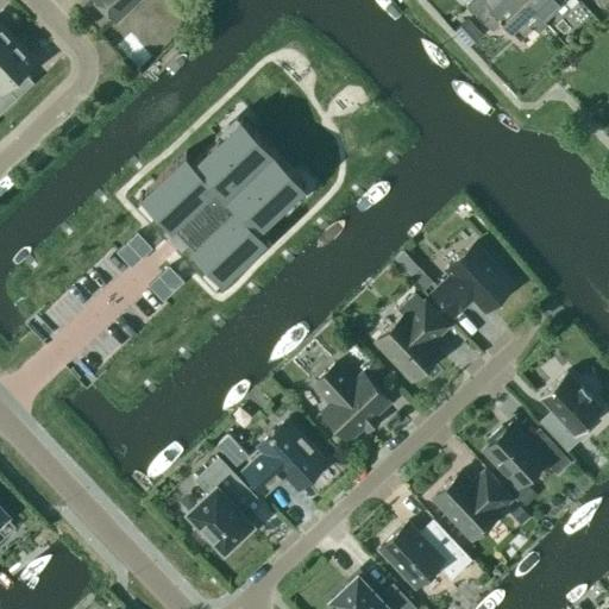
[(96,0),(114,18),(133,0),(96,0)]
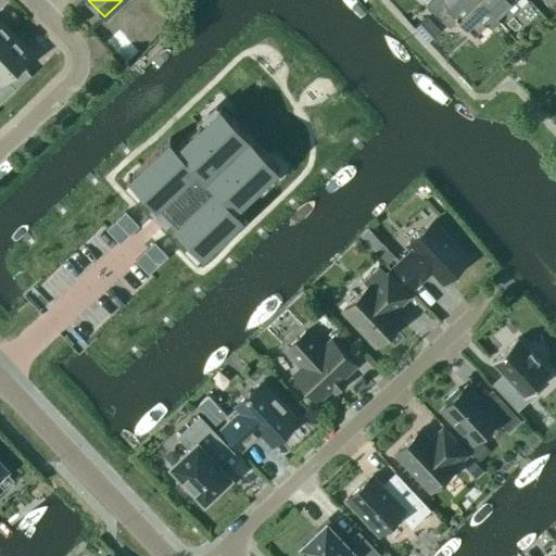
[(498,22),(496,19),(478,0),(424,0),(450,27),(459,19),(467,27),(479,16),(491,29),(498,22)]
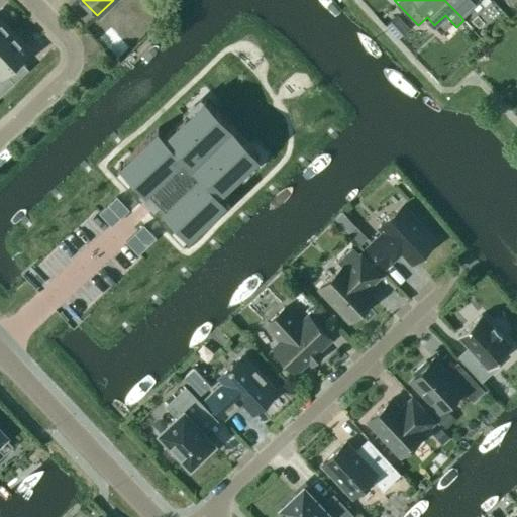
[(444,0),(461,17),(478,2),(483,7),(490,0),(444,0)]
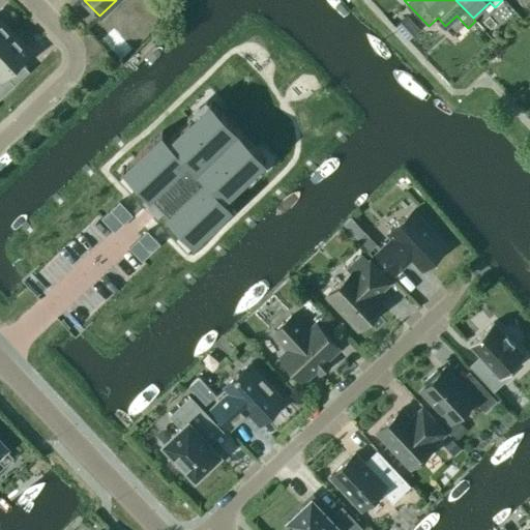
[(419,29),(407,16),(399,24),(395,27),(408,39),(411,36),(419,29)]
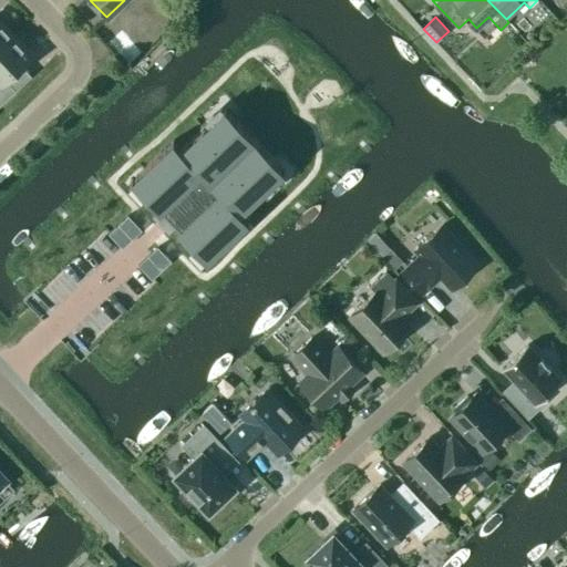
[(0,47),(13,34),(0,20),(0,47)]
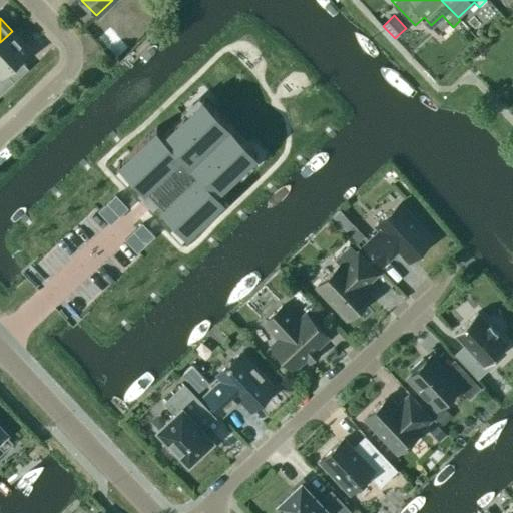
[(12,31),(0,42),(0,94),(14,81),(6,72),(29,50),(12,31)]
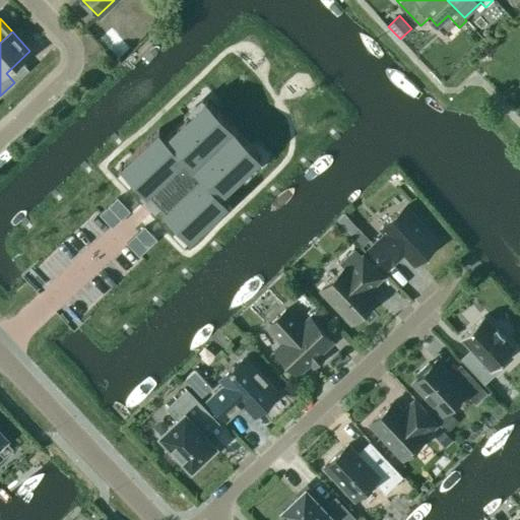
[(257,151),(210,102),(190,121),(186,116),(165,135),(159,129),(124,160),(136,175),(132,178),(147,194),(150,191),(165,206),(161,209),(176,224),(181,220),(193,235),(229,202),(221,194),(242,175),(238,171),(257,151)]
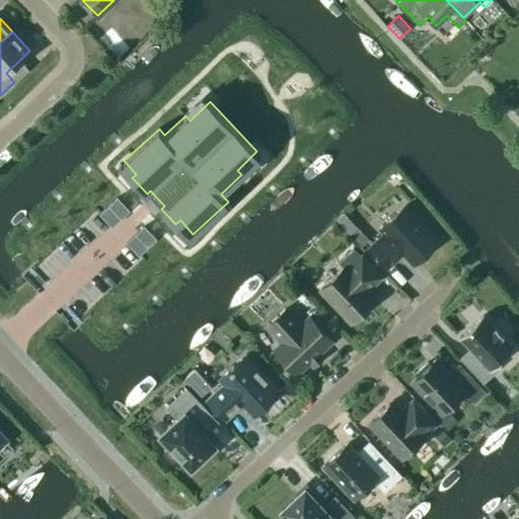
[(119,197),(99,214),(112,227),(130,210),(119,197)]
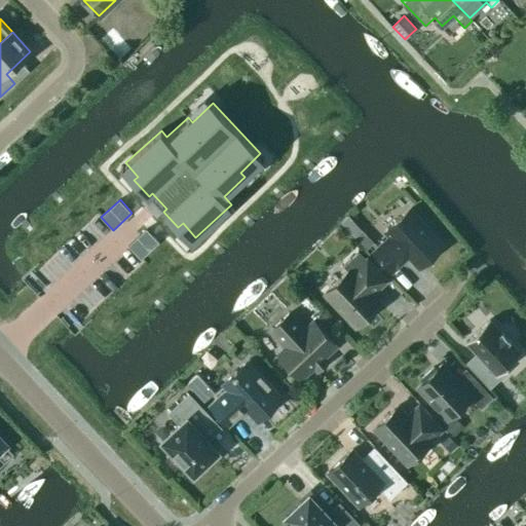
[(385,231),(389,235),(373,251),(391,271),(402,261),(401,259),(406,254),(418,267),(444,243),(410,208),(385,231)]
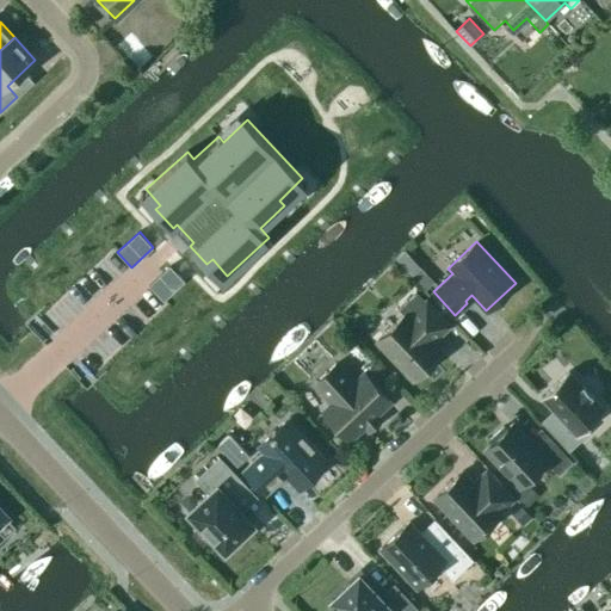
[(171,266),(148,287),(162,302),(184,282),(171,266)]
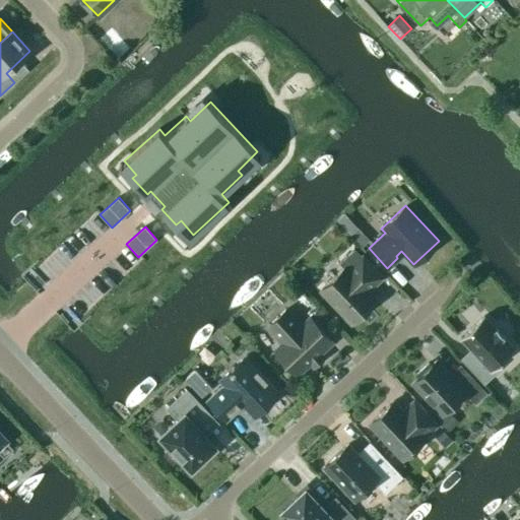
[(359,228),(354,232),(350,235),(362,246),(369,239),(359,228)]
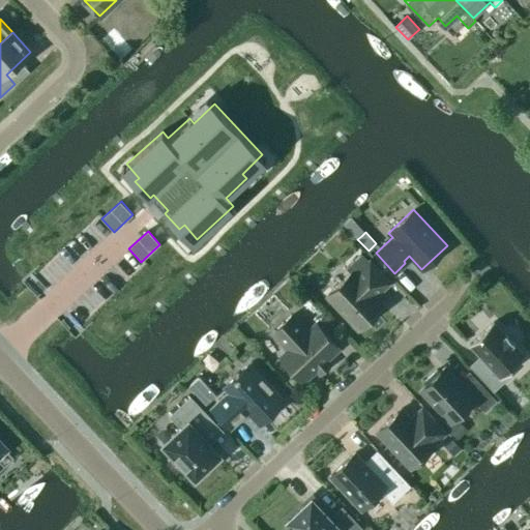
[(350,272),(326,294),(358,328),(383,305),(374,295),(388,282),(361,253),(346,267),(350,272)]
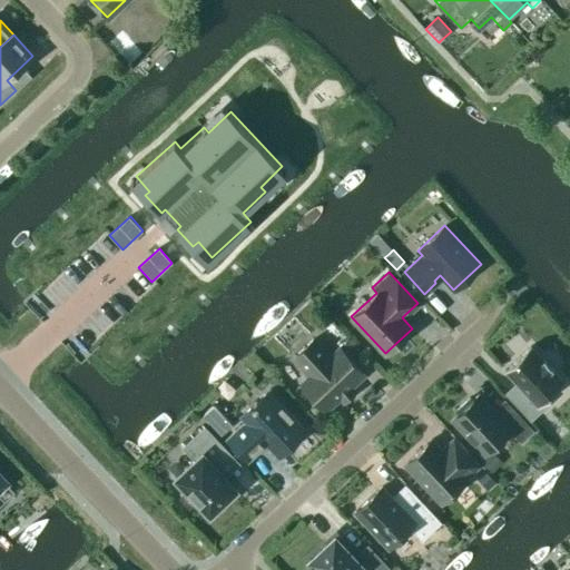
[(326,410),(364,374),(338,347),(331,355),(314,337),(293,357),(310,375),(301,383),(326,410)]
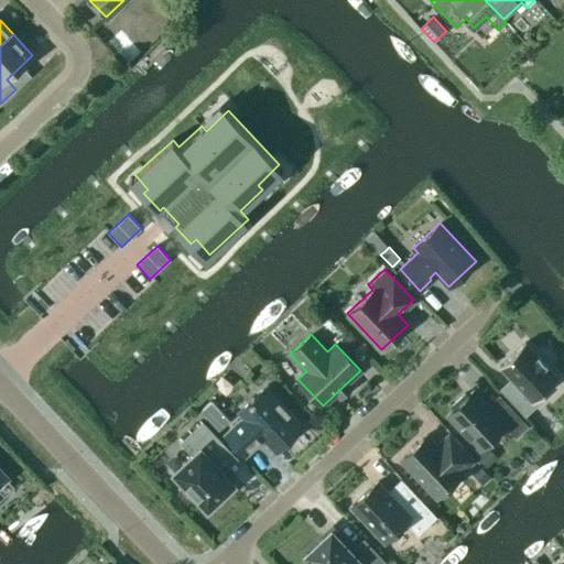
[(537,355),(524,342),(498,366),(510,378),(499,388),(524,415),(543,398),(541,394),(559,378),(545,365),(548,364),(538,354),(537,355)]
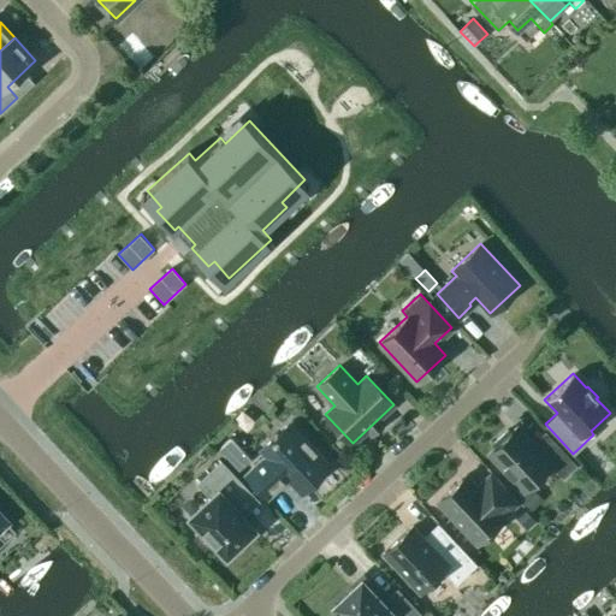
[(330,463),(290,421),(260,450),(265,455),(246,473),(268,497),(282,484),(280,481),(285,477),(300,492),(330,463)]
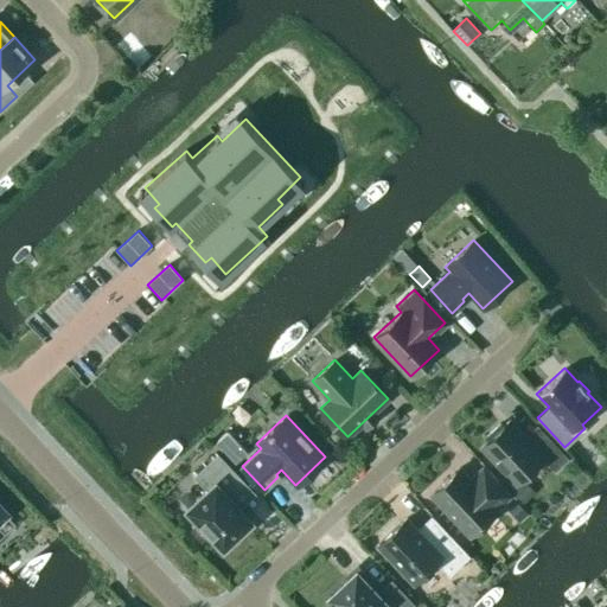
[(487,440),(481,446),(516,483),(543,458),(555,470),(567,458),(545,435),(534,446),(509,420),(503,426),(499,423),(485,436),(487,440)]
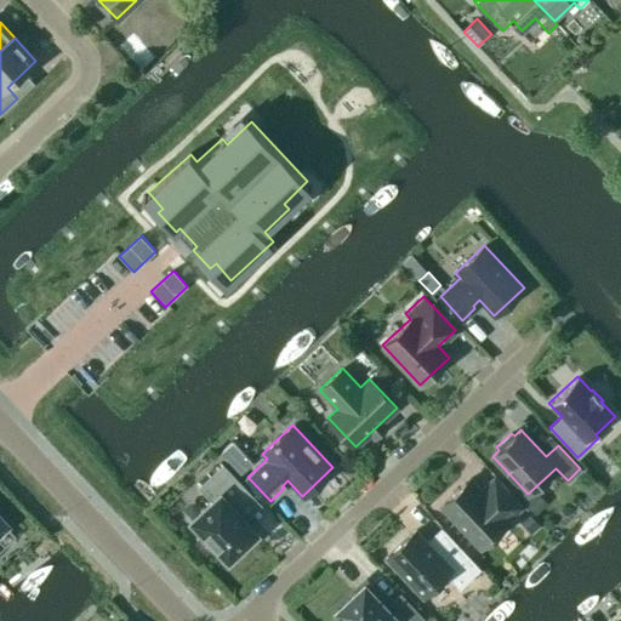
[(234,440),(224,450),(222,453),(221,454),(240,473),(252,461),(234,440)]
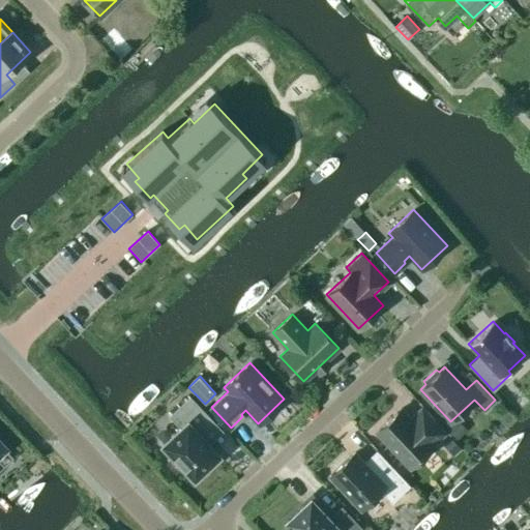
[(208,443),(221,432),(219,431),(221,430),(189,395),(170,415),(180,427),(164,443),(173,453),(170,457),(182,469),(185,467),(195,476),(218,454),(208,443)]
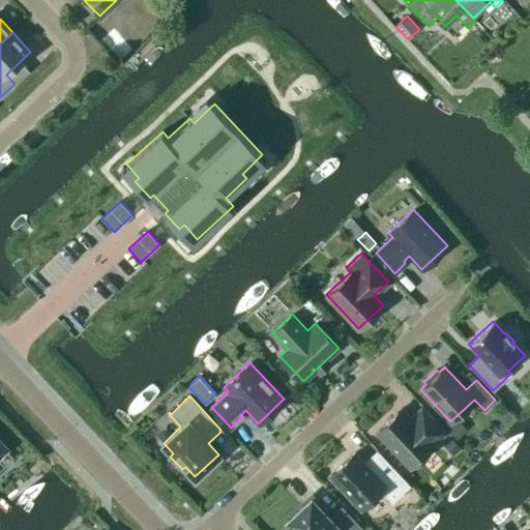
[(401,408),(376,431),(410,467),(434,444),(433,442),(443,432),(421,408),(410,418),(401,408)]
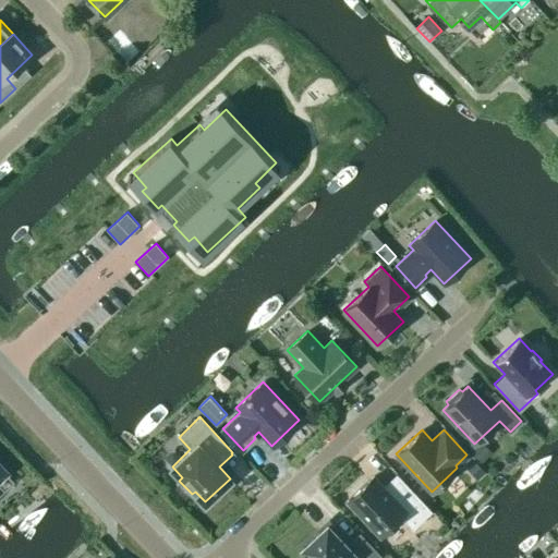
[(492,453),(482,443),(471,455),(481,464),(492,453)]
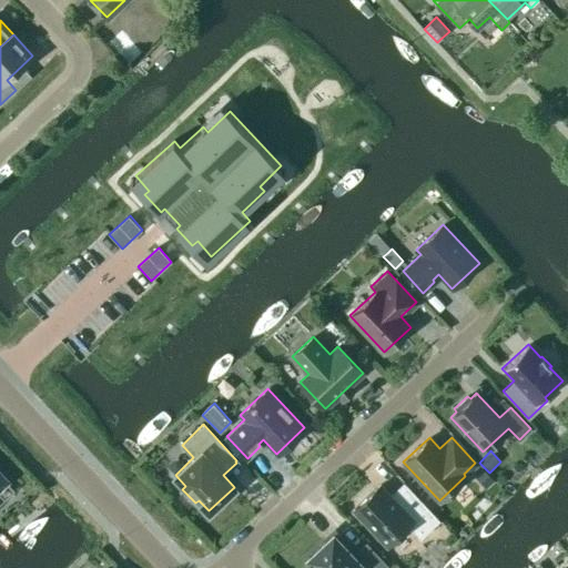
[(494,480),(483,469),(475,477),(486,488),(494,480)]
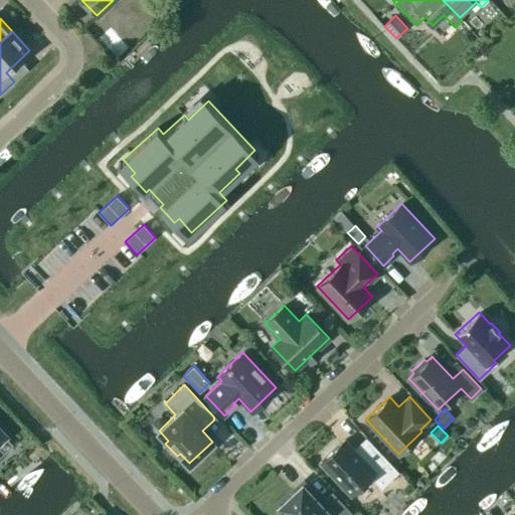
[(353,449),(343,440),(321,461),(352,493),(369,477),(380,488),(398,471),(366,437),(353,449)]
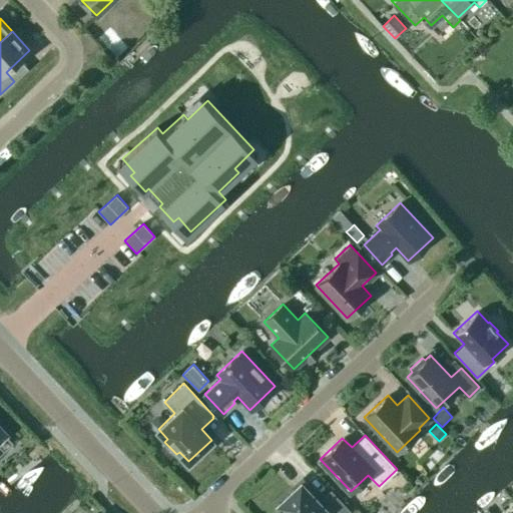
[(302,481),(278,504),(286,512),(347,512),(350,511),(331,490),(319,500),(302,481)]
